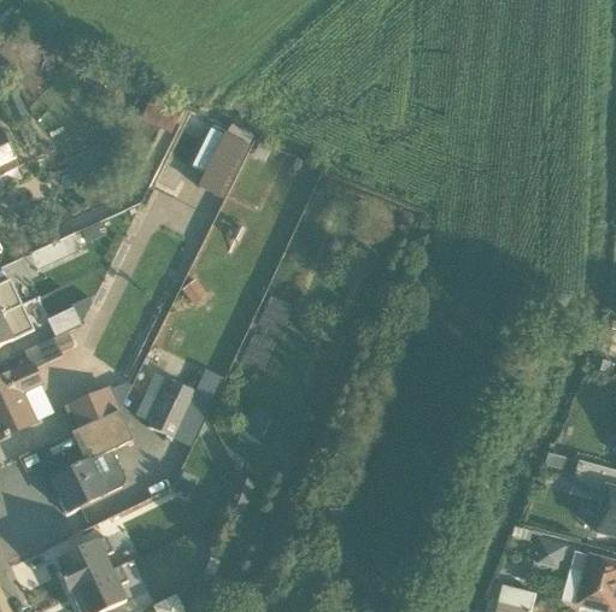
[(152,93),(140,117),(170,131),(181,106),(152,93)]
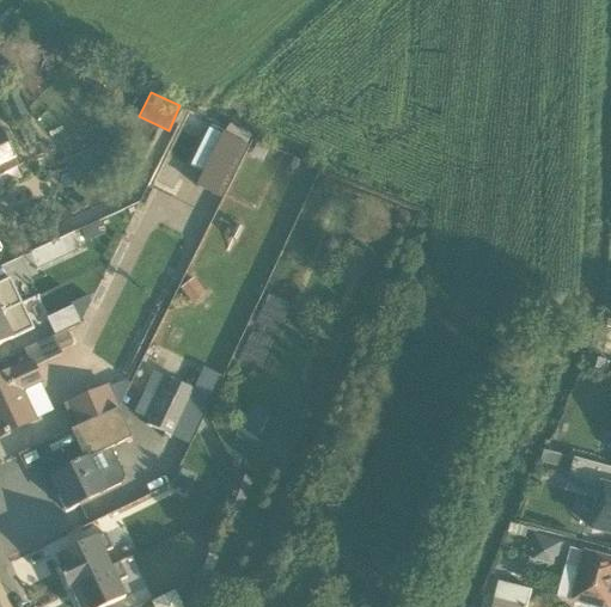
[(0,170),(22,160),(0,112),(0,170)]
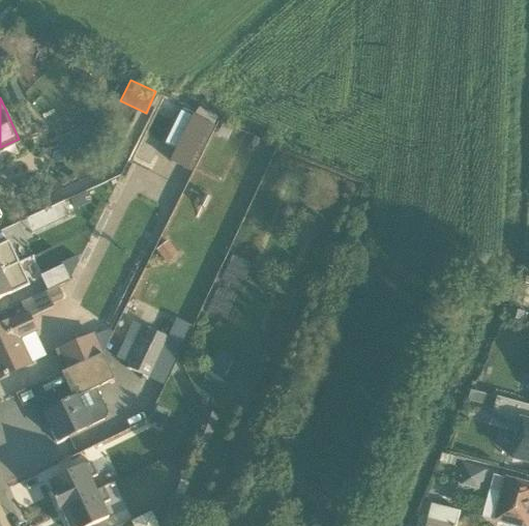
[(182,110),(166,142),(176,147),(170,159),(190,170),(217,115),(198,105),(193,115),(182,110)]
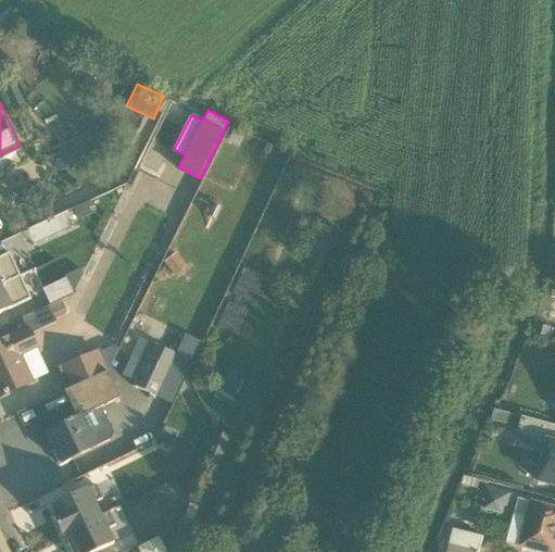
[(0,281),(22,272),(11,249),(0,253),(0,281)]
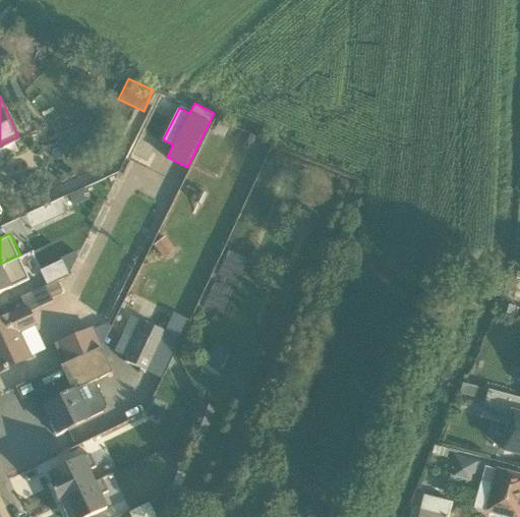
[(164,234),(153,243),(163,256),(174,247),(164,234)]
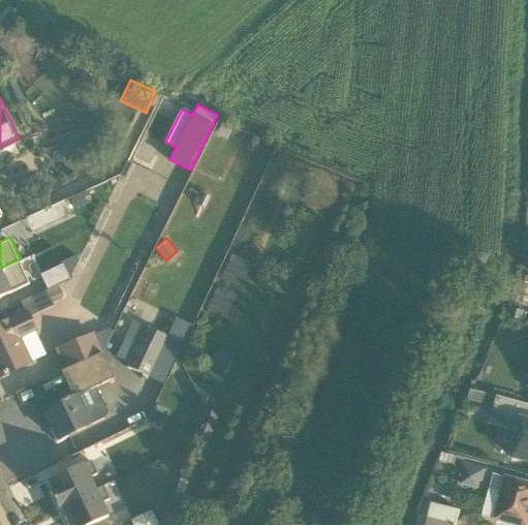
[(230,252),(220,276),(239,284),(250,260),(230,252)]
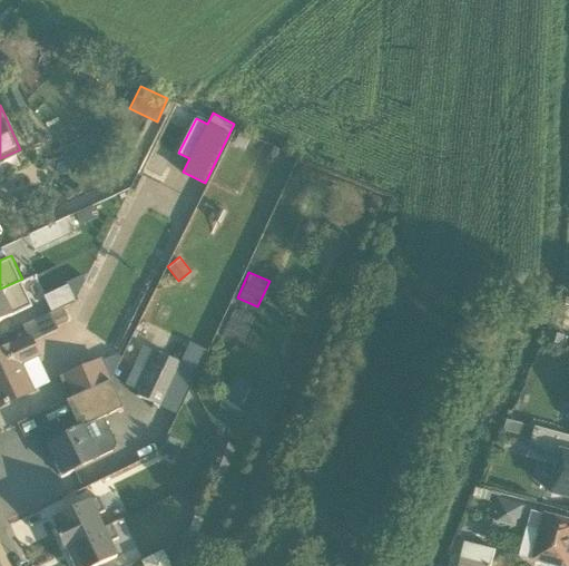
[(0,318),(35,302),(22,279),(0,289),(0,318)]
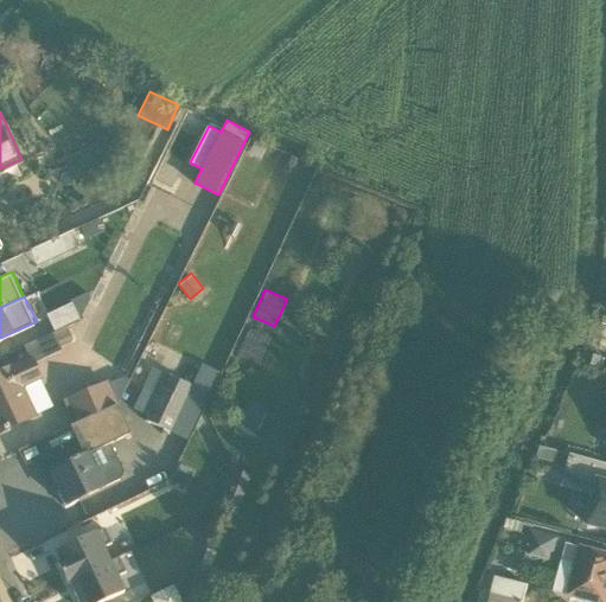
[(248,327),(235,354),(257,365),(270,338),(248,327)]
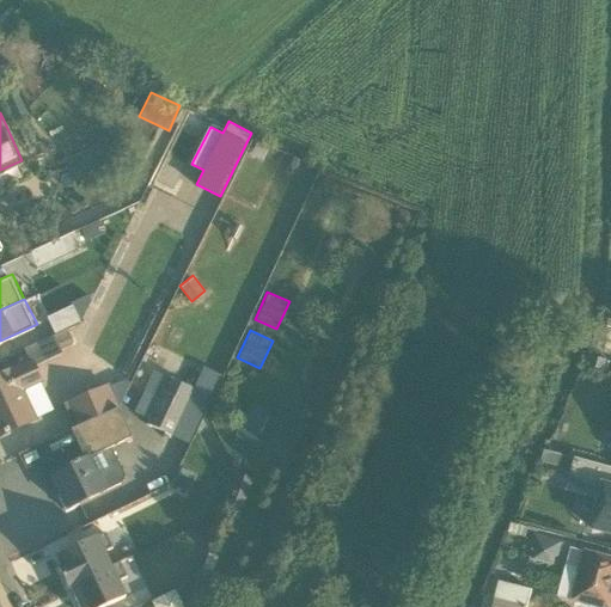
[(31,361),(0,374),(0,434),(50,410),(38,382),(42,381),(35,366),(62,351),(54,333),(24,348),(31,361)]
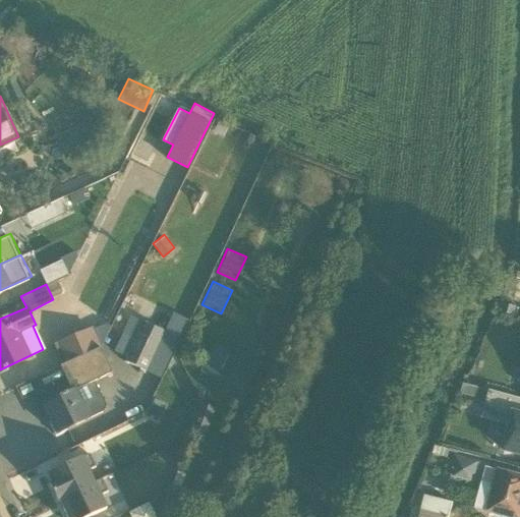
[(129,314),(113,349),(125,355),(124,359),(160,377),(187,319),(172,311),(164,331),(129,314)]
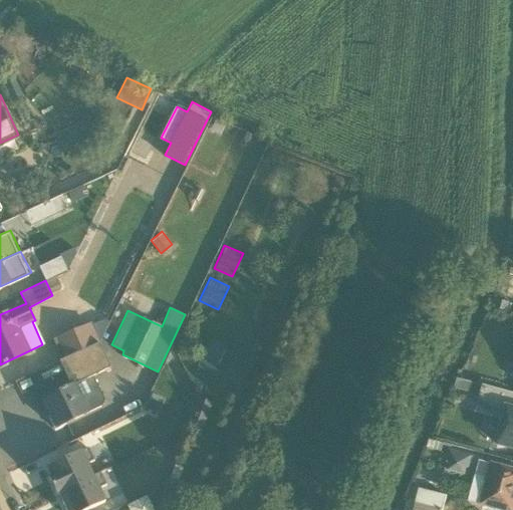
[(91,319),(52,338),(62,358),(96,341),(100,340),(91,319)]
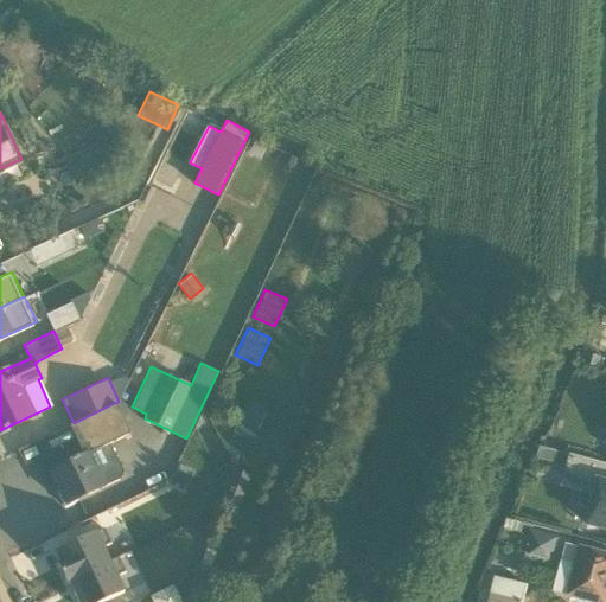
[(244,395),(229,427),(254,441),(269,407),(244,395)]
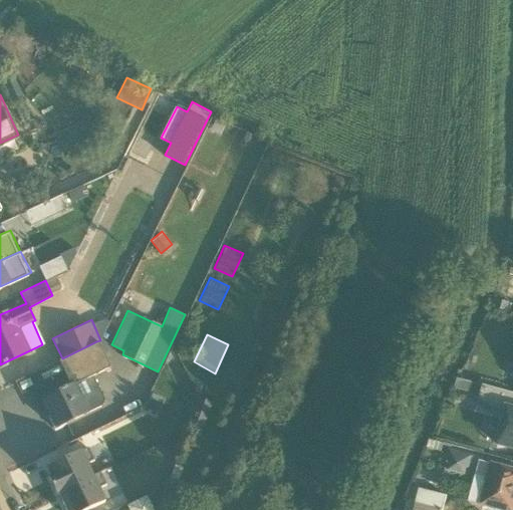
[(62,358),(30,372),(14,379),(20,393),(29,389),(41,414),(48,411),(56,427),(98,408),(85,378),(108,367),(96,341),(62,358)]
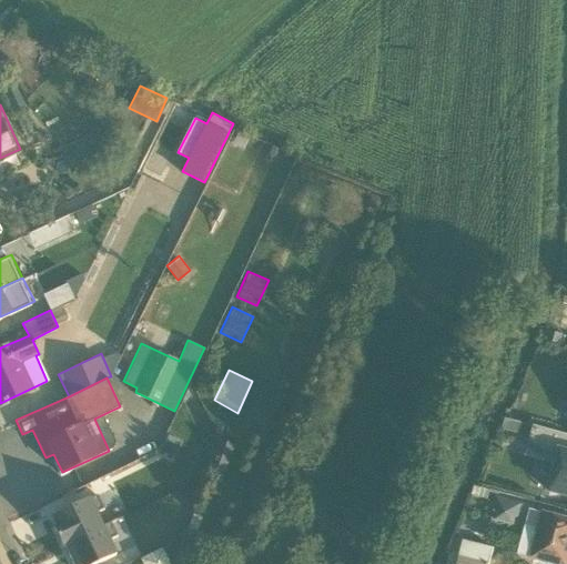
[(566,433),(535,424),(527,454),(556,462),(548,489),(566,493),(566,433)]
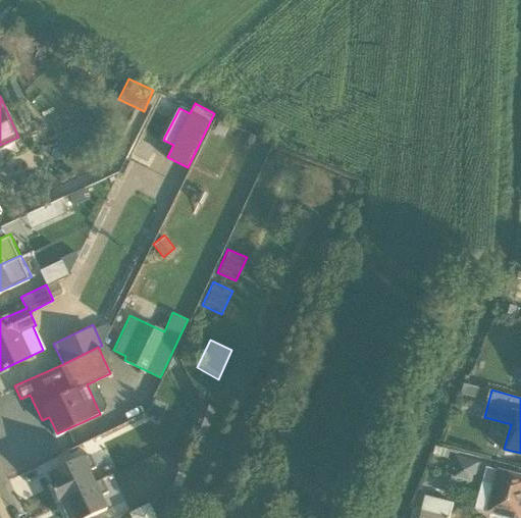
[(200,403),(189,435),(203,441),(214,408),(200,403)]
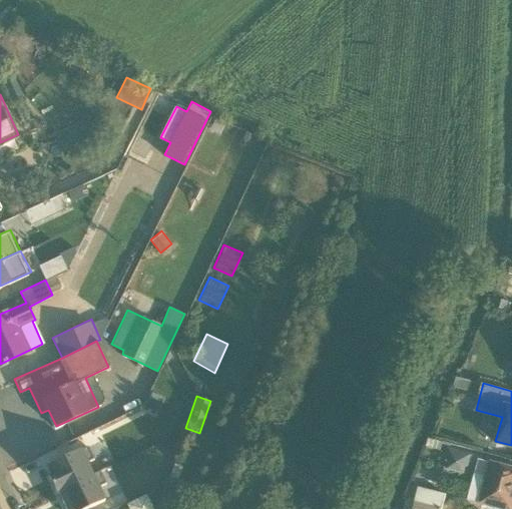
[(87,445),(45,466),(49,474),(47,475),(55,493),(58,492),(65,508),(84,508),(104,500),(97,486),(105,482),(98,469),(91,473),(86,461),(93,457),(87,445)]
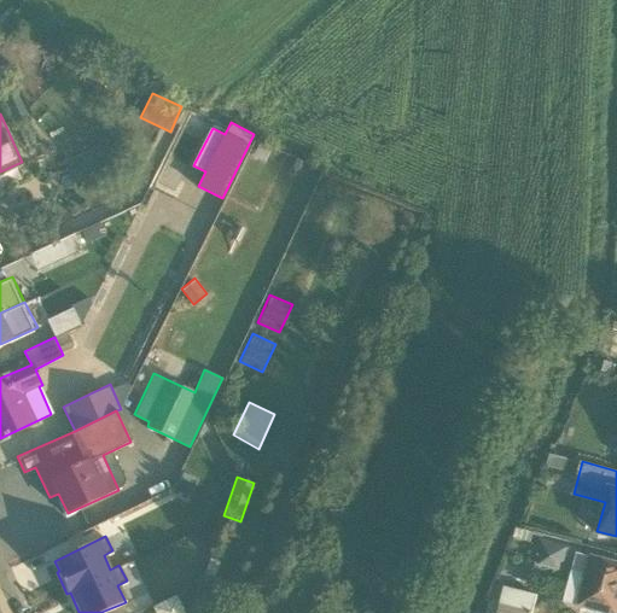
[(558,570),(563,549),(543,546),(539,565),(558,570)]
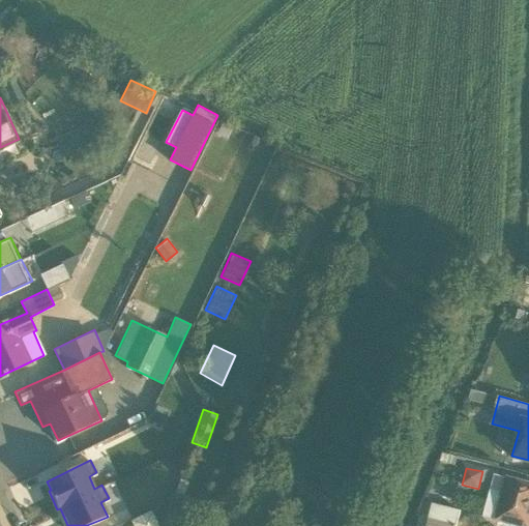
[(528,483),(494,474),(483,515),(523,525),(528,525),(528,483)]
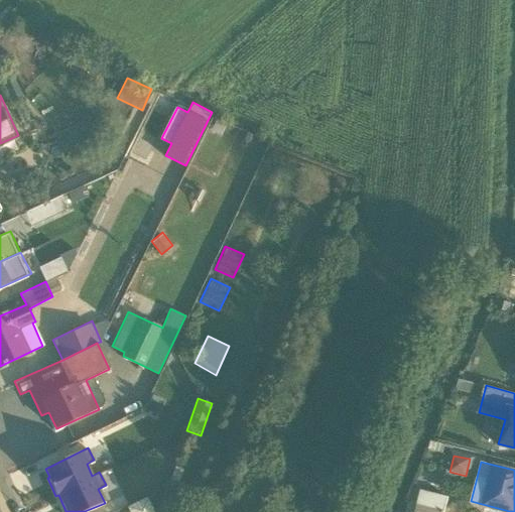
[(174,465),(167,487),(173,489),(174,486),(176,487),(183,468),(174,465)]
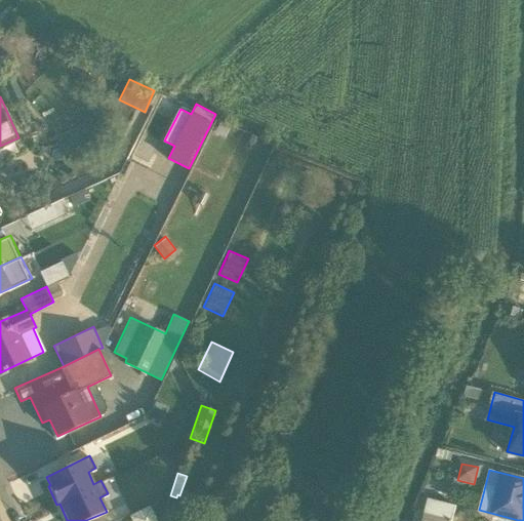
[(451,520),(456,505),(429,497),(421,520),(451,520)]
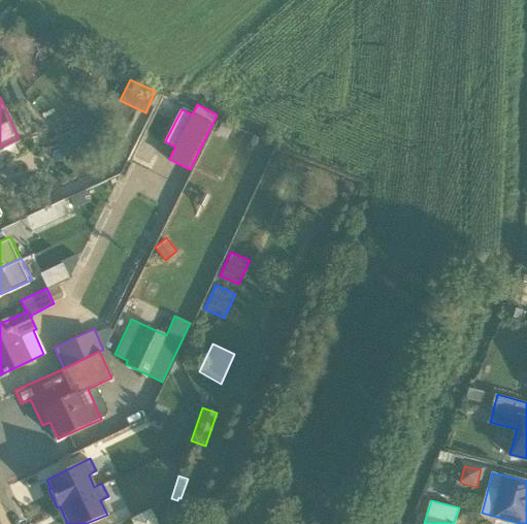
[(158,523),(151,508),(129,518),(131,523),(158,523)]
